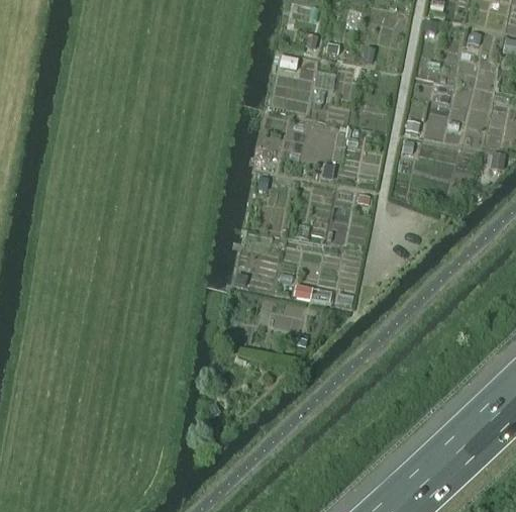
[(424,28),(436,31),(438,21),(426,18),(424,28)]
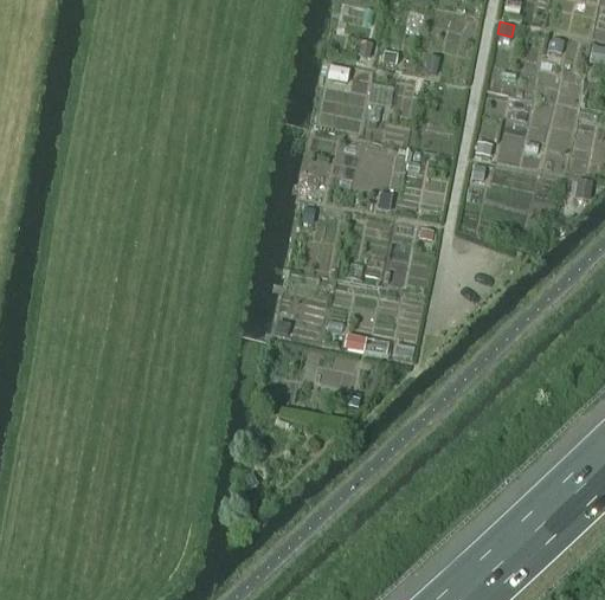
[(553,36),(549,49),(562,52),(566,39),(553,36)]
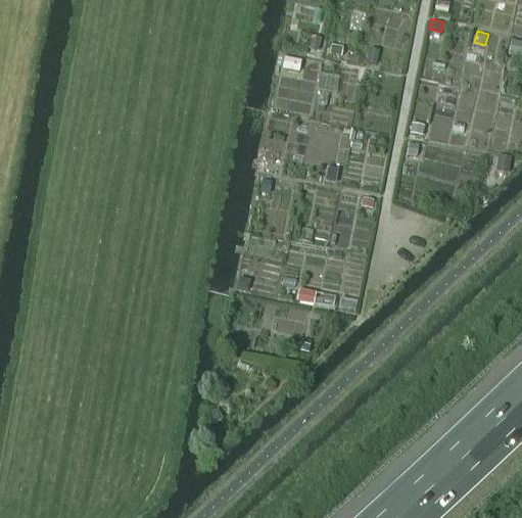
[(311,33),(307,46),(319,49),(322,36),(311,33)]
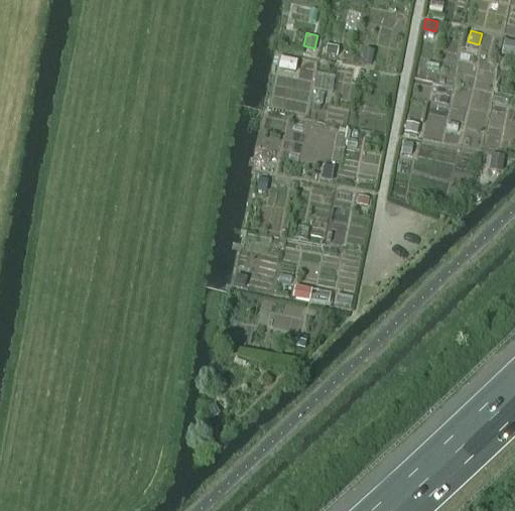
[(514,38),(505,36),(502,52),(514,54),(514,38)]
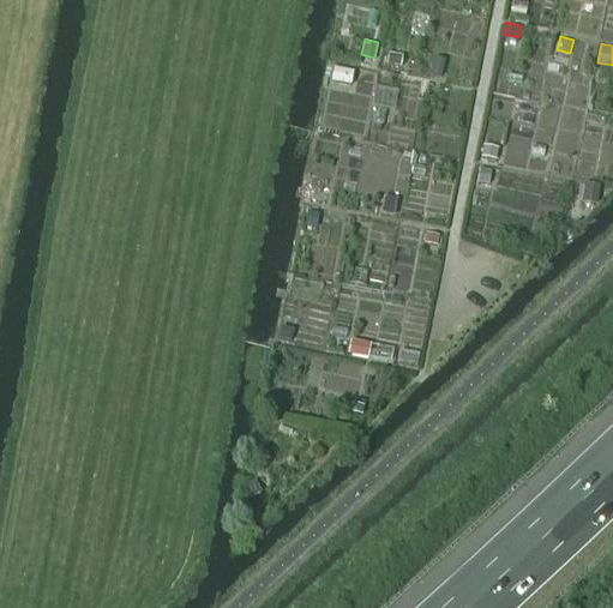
[(389,49),(388,61),(402,64),(403,52),(389,49)]
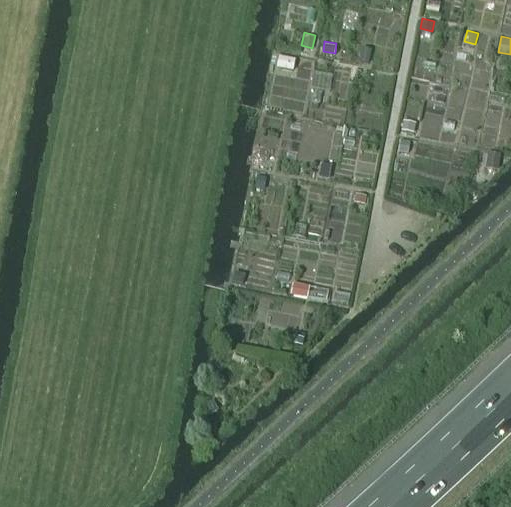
[(361,48),(359,60),(371,63),(373,50),(361,48)]
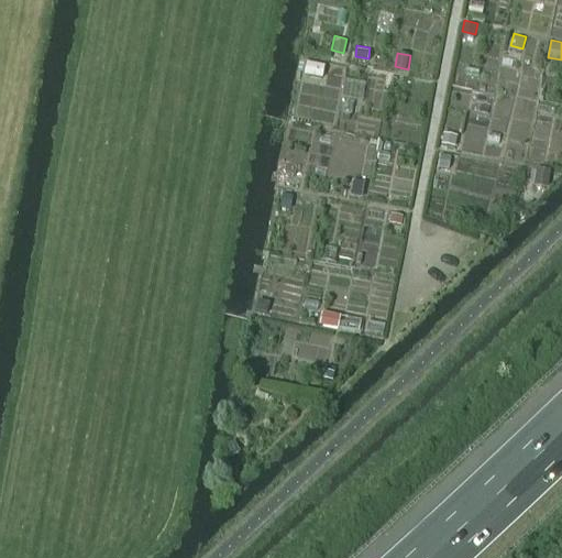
[(307,58),(304,72),(322,75),(326,63),(307,58)]
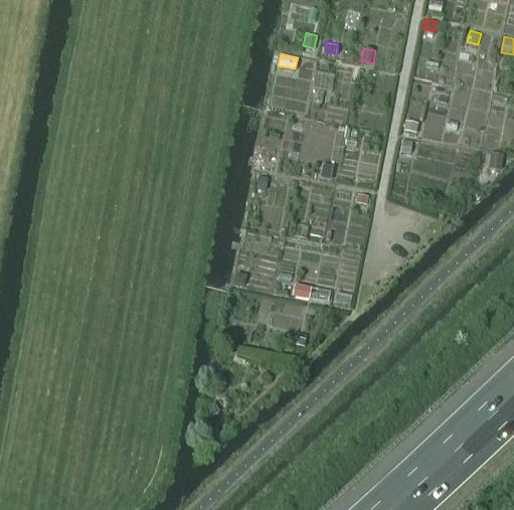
[(406,120),(404,130),(416,132),(418,122),(406,120)]
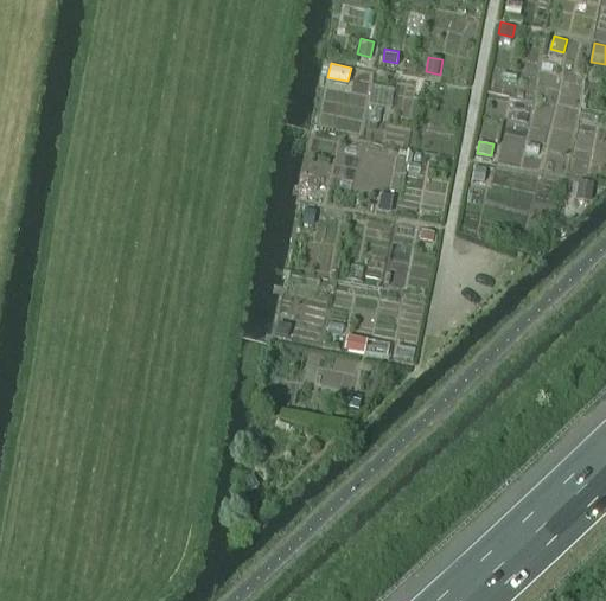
[(474,164),(472,177),(485,179),(488,166),(474,164)]
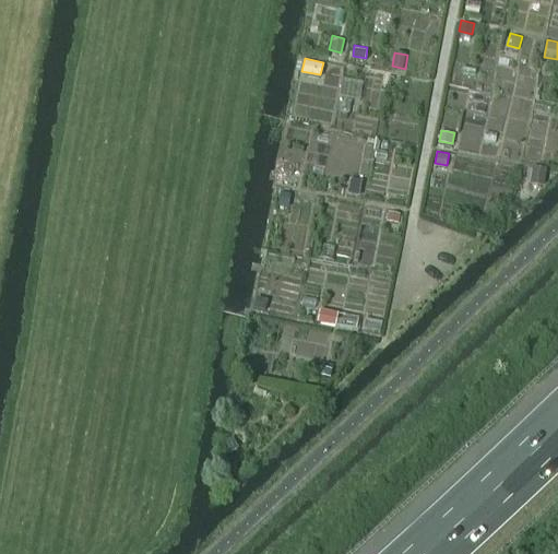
[(530,180),(544,184),(547,165),(533,163),(530,180)]
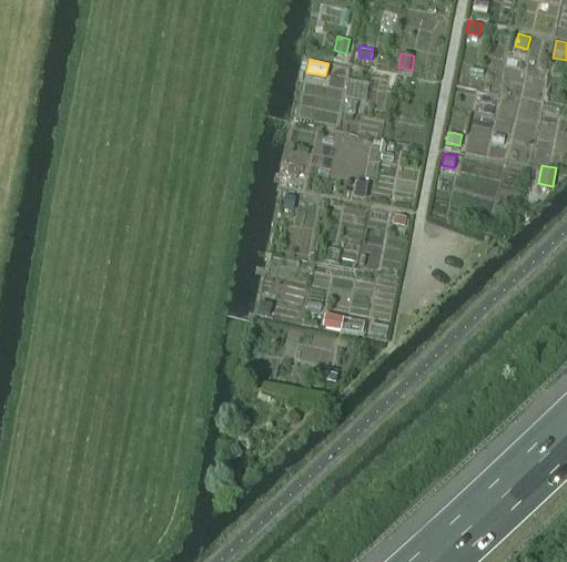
[(356,179),(353,194),(365,197),(368,181),(356,179)]
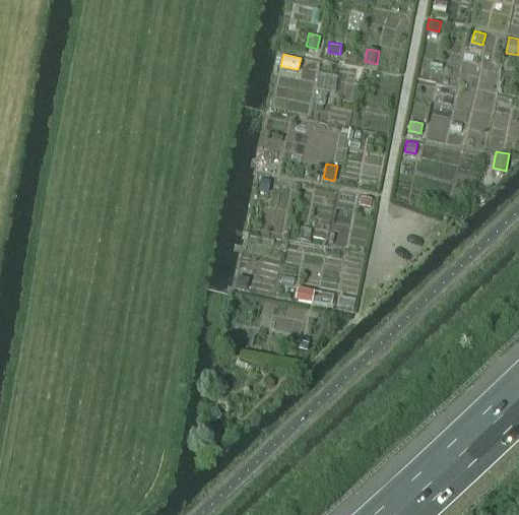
[(258,188),(268,190),(271,177),(261,175),(258,188)]
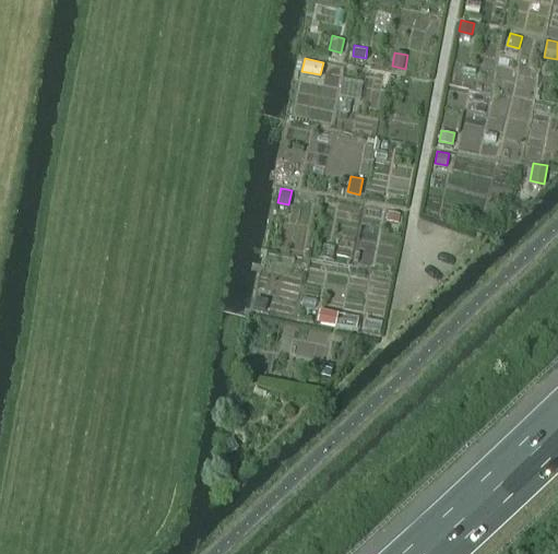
[(389,210),(387,219),(399,221),(401,212),(389,210)]
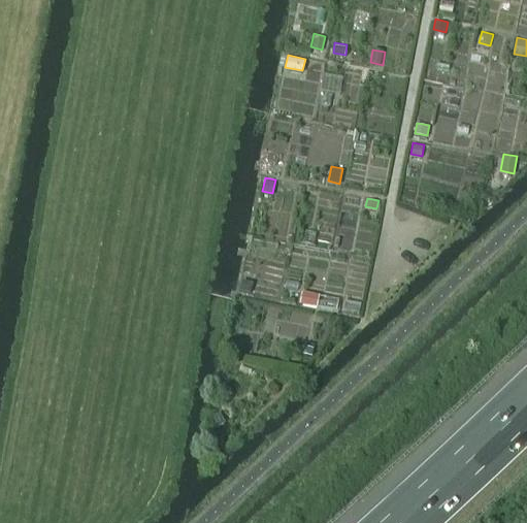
[(239,283),(238,290),(250,292),(251,286),(239,283)]
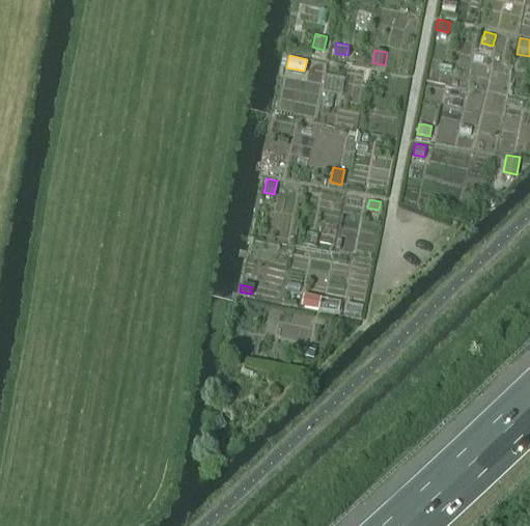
[(304,291),(302,303),(318,307),(322,295),(304,291)]
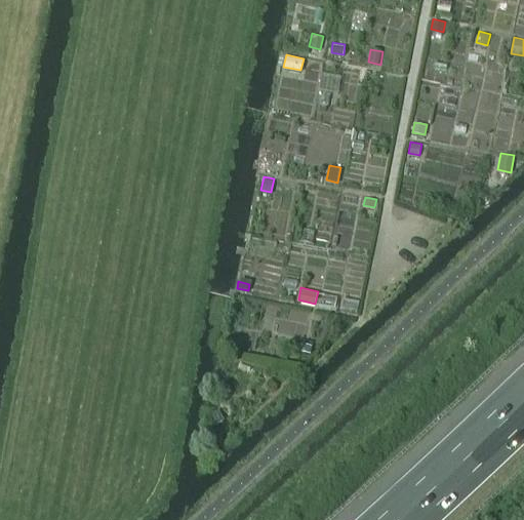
[(300,343),(299,350),(311,352),(312,345),(300,343)]
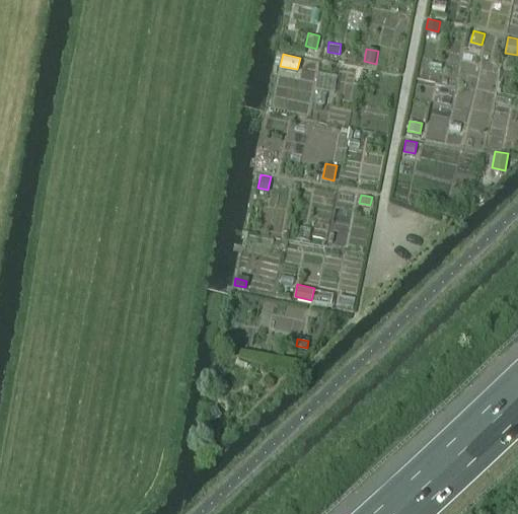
[(209,408),(214,417),(221,413),(216,404),(209,408)]
